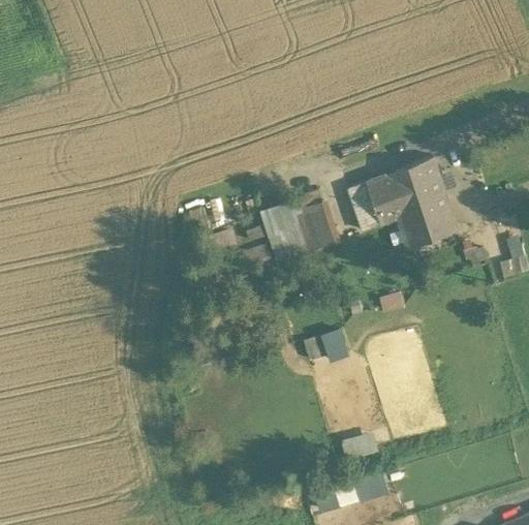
[(434,162),(368,185),(381,225),(397,220),(407,251),(458,234),(434,162)]
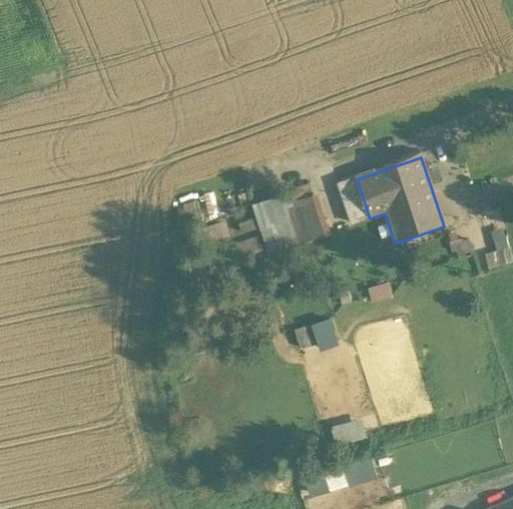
[(370,218),(357,179),(338,184),(351,224),(370,218)]
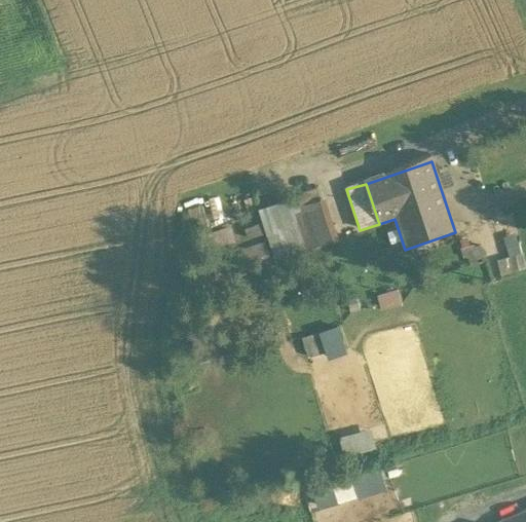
[(312,251),(336,244),(317,190),(296,197),(297,200),(301,213),(312,251)]
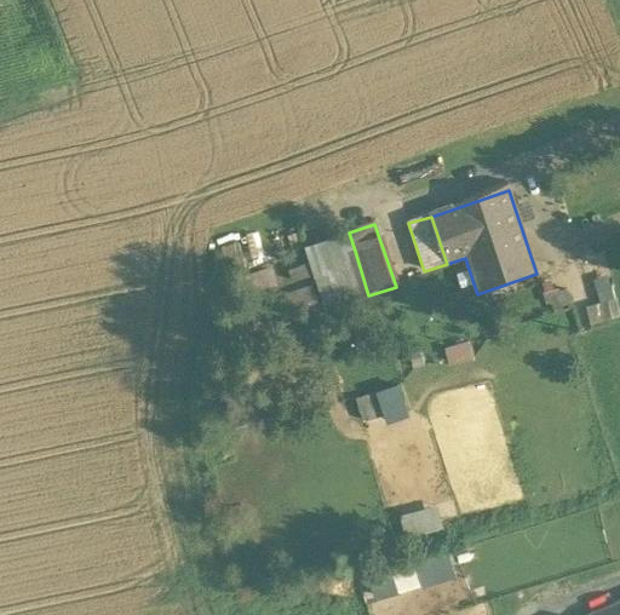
[(355,251),(350,236),(305,248),(323,308),(360,295),(348,254),(355,251)]
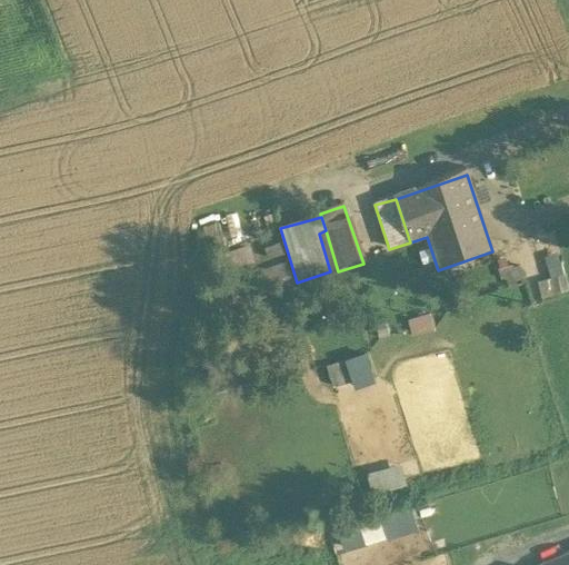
[(550,280),(539,284),(543,299),(568,290),(568,289),(558,255),(543,258),(550,280)]
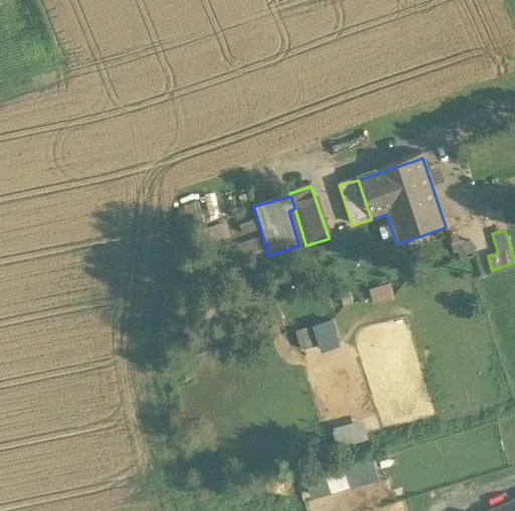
[(240,263),(265,256),(260,243),(236,250),(240,263)]
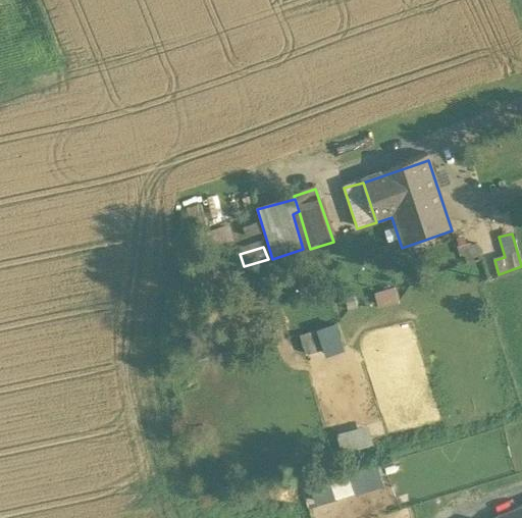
[(376,308),(397,304),(394,289),(373,293),(376,308)]
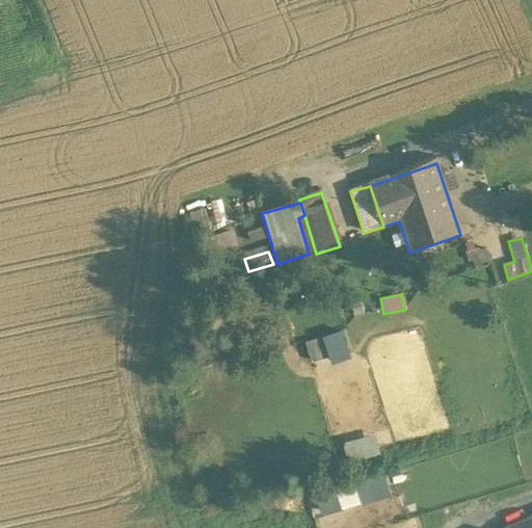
[(338,330),(319,337),(329,363),(348,355),(338,330)]
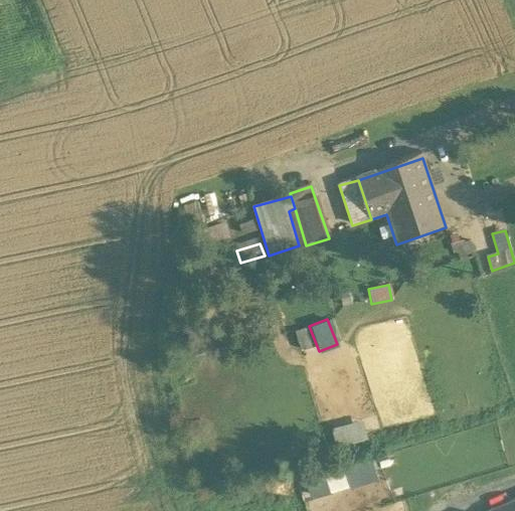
[(298,329),(300,349),(313,347),(310,327),(298,329)]
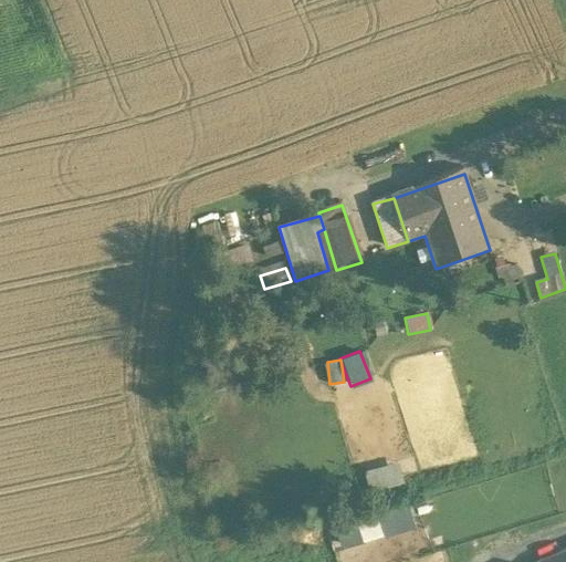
[(362,471),(367,493),(402,484),(396,461),(362,471)]
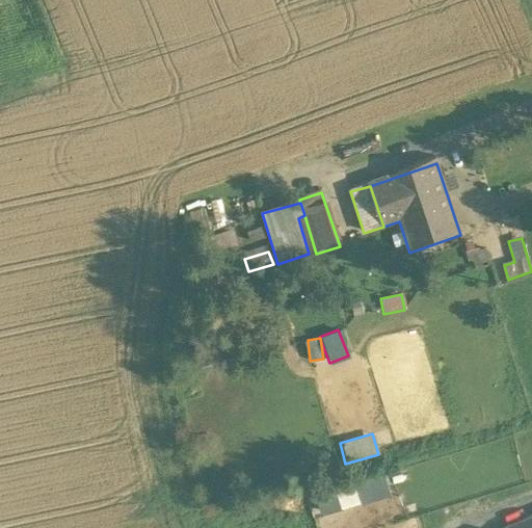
[(382,477),(311,498),(317,518),(388,496),(382,477)]
